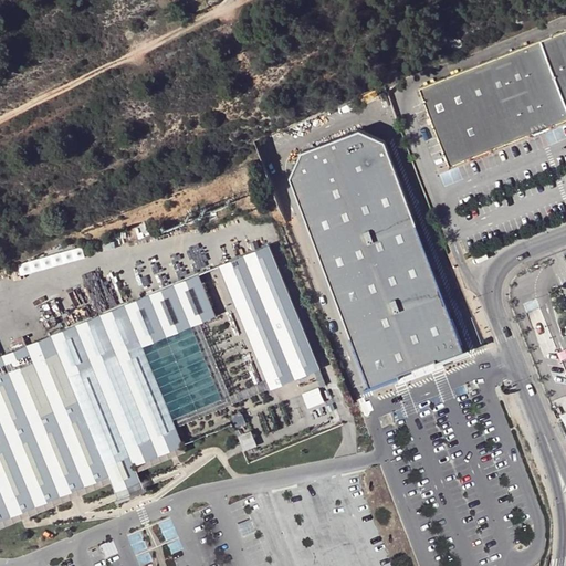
[(565,30),(540,41),(565,109),(565,30)]
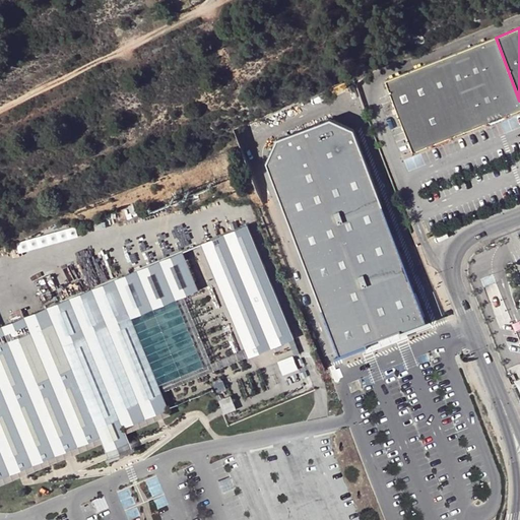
[(519,101),(496,38),(387,80),(415,151),(459,134),(519,110),(519,101)]
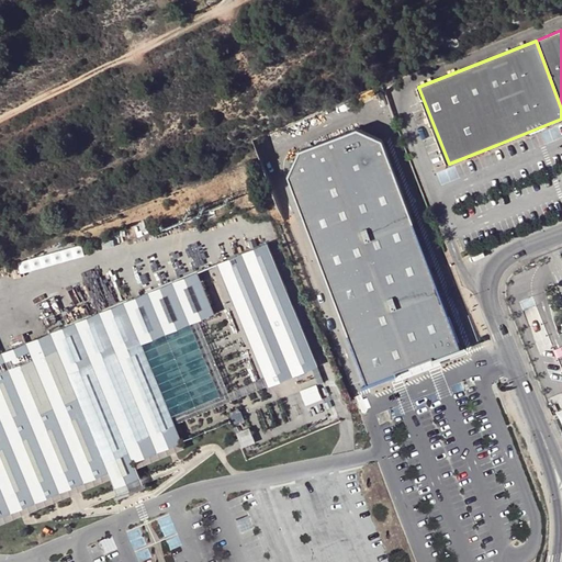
[(288,176),(368,385),(402,372),(401,369),(438,355),(439,359),(462,349),(382,139),(357,128),(300,150),(288,176)]
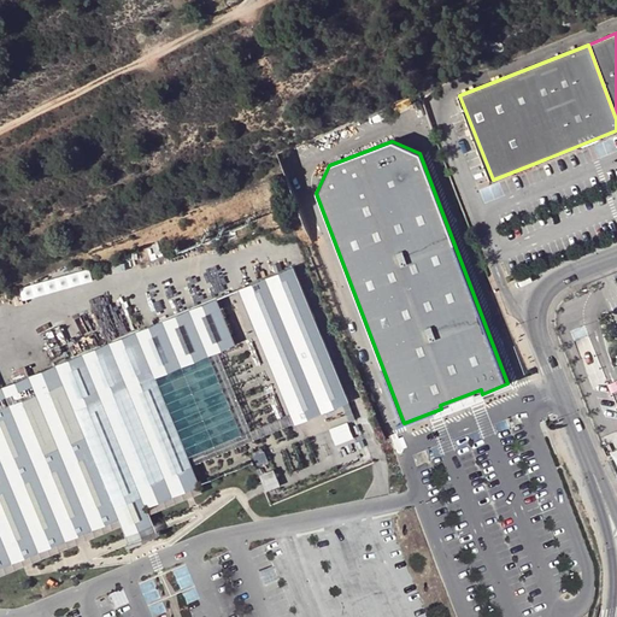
[(293,269),(239,291),(295,425),(350,404),(293,269)]
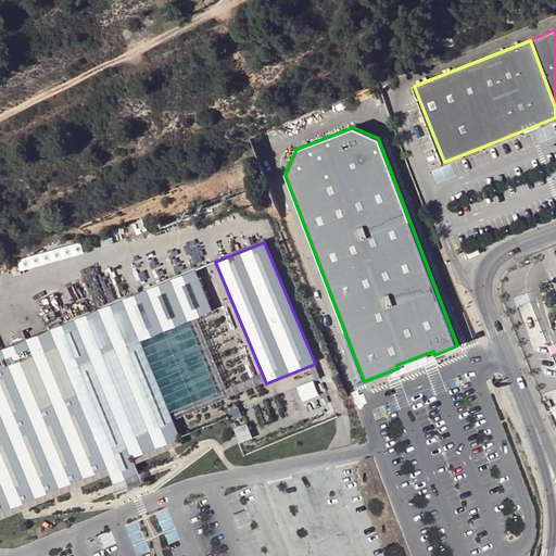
[(182,437),(173,412),(142,340),(215,310),(198,267),(0,349),(0,512),(23,503),(49,492),(73,482),(109,467),(117,487),(119,492),(133,487),(144,481),(142,476),(135,456),(168,442),(182,437)]
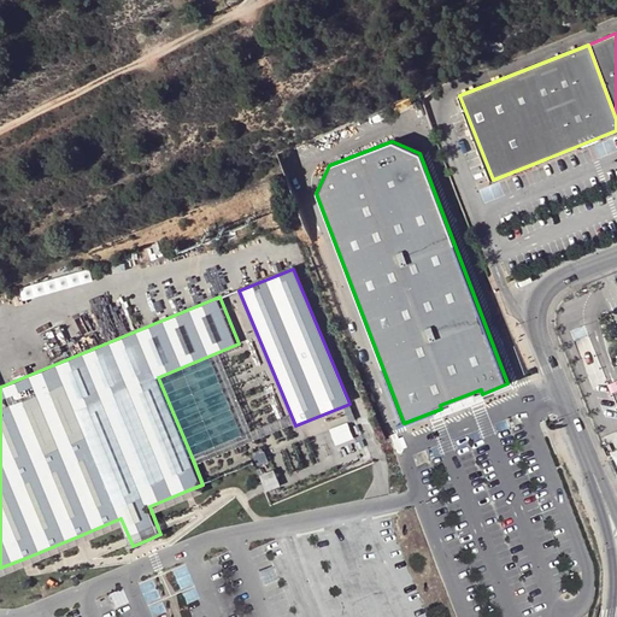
[(60,327),(71,353),(100,341),(88,315),(60,327)]
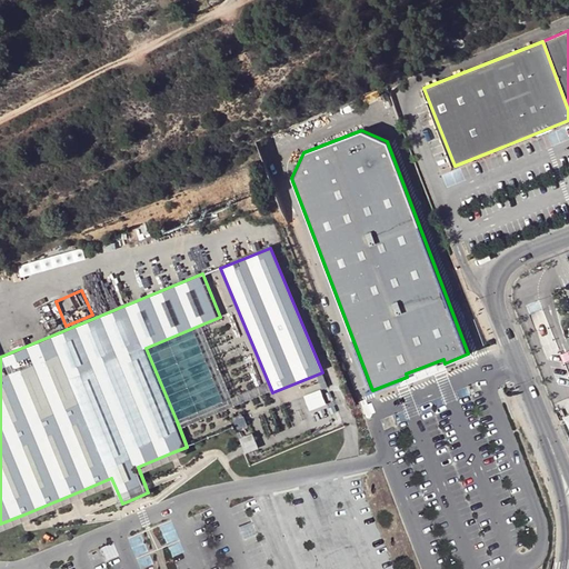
[(252,435),(239,439),(242,449),(245,455),(259,449),(252,435)]
